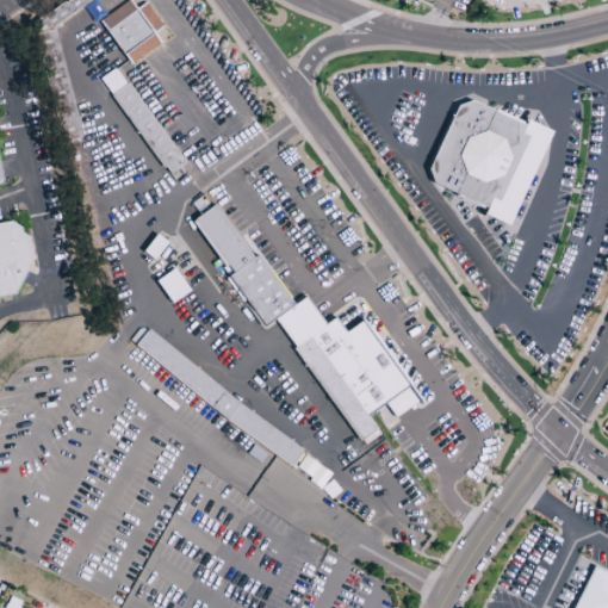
[(128,0),(101,20),(132,64),(163,42),(157,32),(166,26),(148,0),(138,7),(134,0),(128,0)]
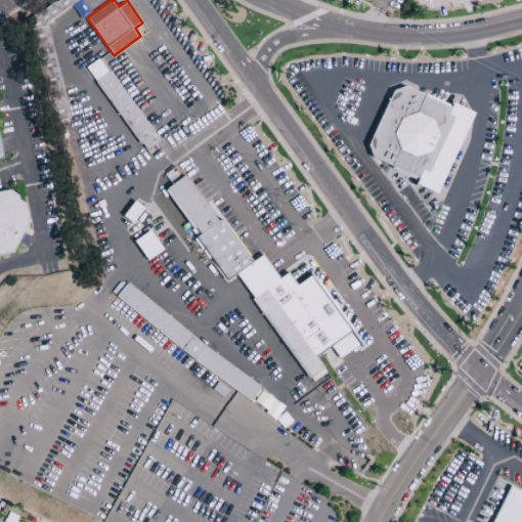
[(110,72),(99,57),(83,69),(94,83),(96,81),(110,72)]
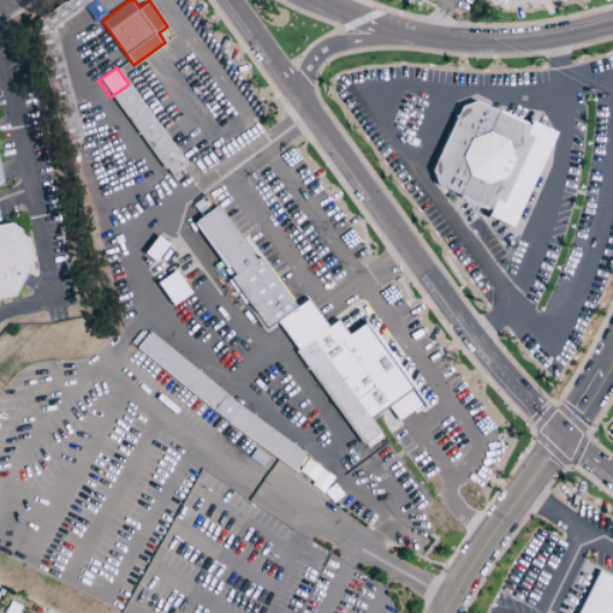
[(184,167),(189,162),(131,83),(129,84),(113,95),(172,174),(184,167)]
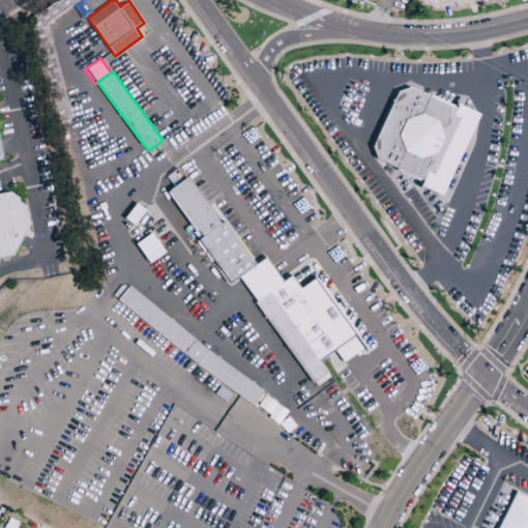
[(373,145),(400,89),(412,85),(468,110),(472,122),(447,178),(434,184),(378,157),(373,145)]
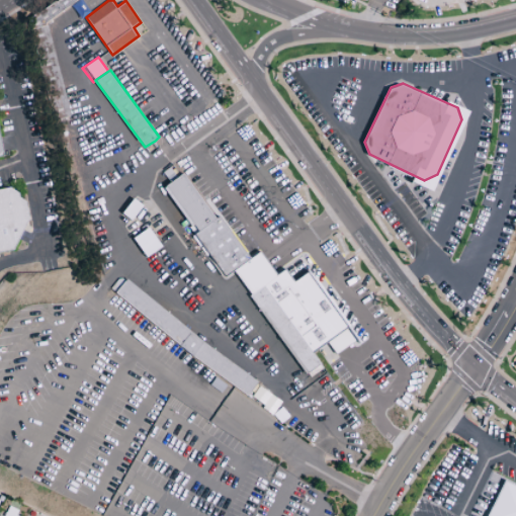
[(145,147),(149,153),(159,146),(155,141),(145,147)]
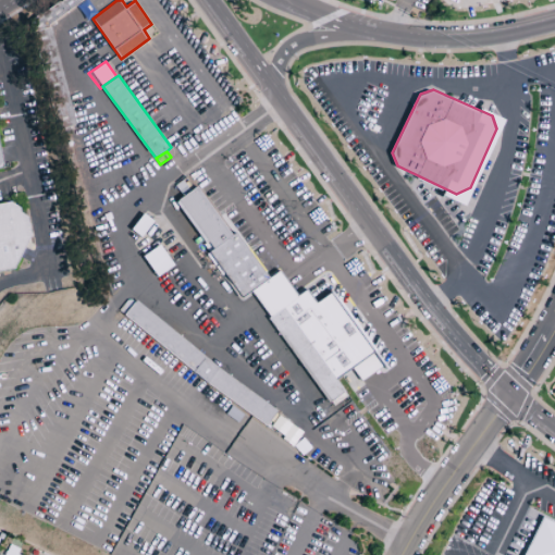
[(214,247),(179,199),(198,185),(221,217),(233,234),(214,247)]
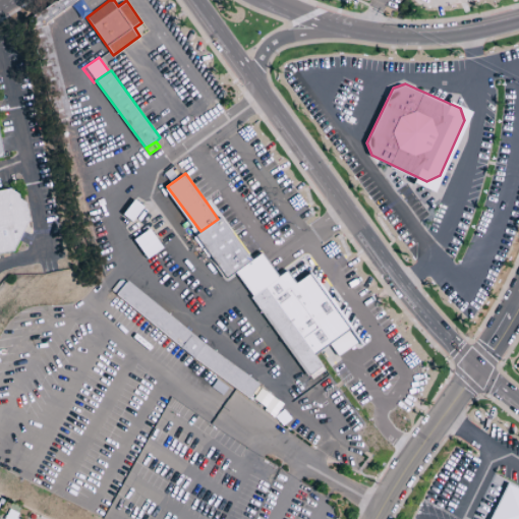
[(0,190),(0,252),(27,248),(17,187),(0,190)]
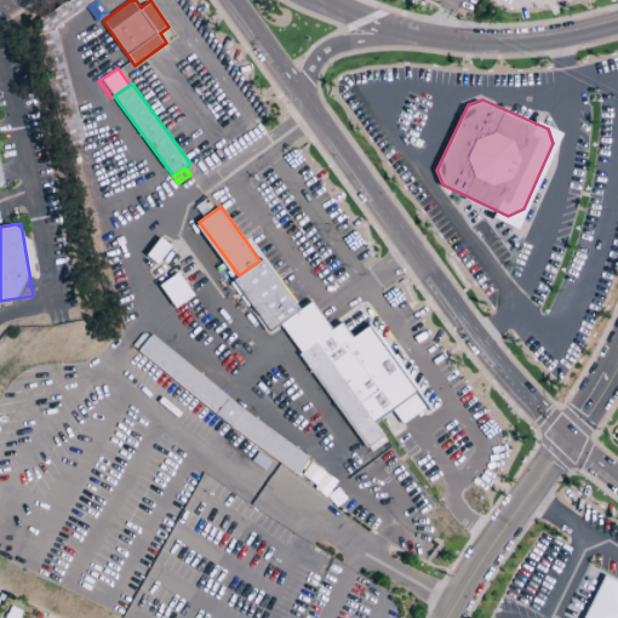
[(302,308),(304,312),(328,293),(327,290),(309,265),(305,259),(292,241),(289,236),(273,247),(261,230),(246,241),(259,261),(264,257),(302,308)]
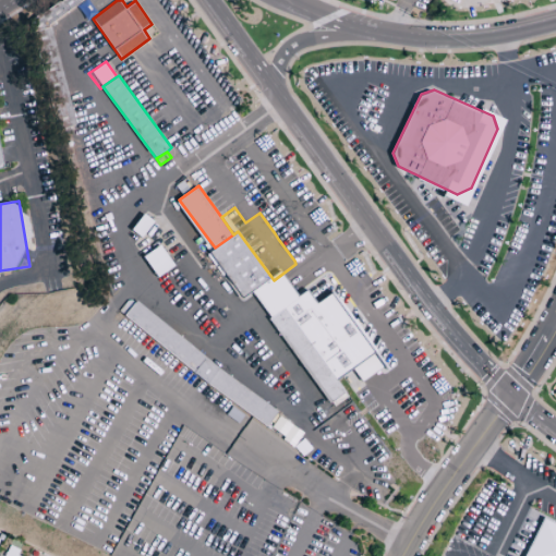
[(210,251),(215,248),(233,234),(238,231),(272,277),(269,279),(251,292),(244,298),(210,251)]
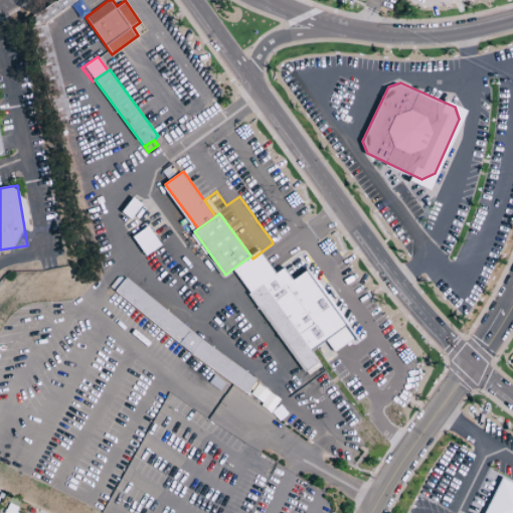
[(248,258),(257,270),(266,281),(264,283),(273,294),(301,334),(321,361),(306,372),(240,281),(231,270),(248,258)]
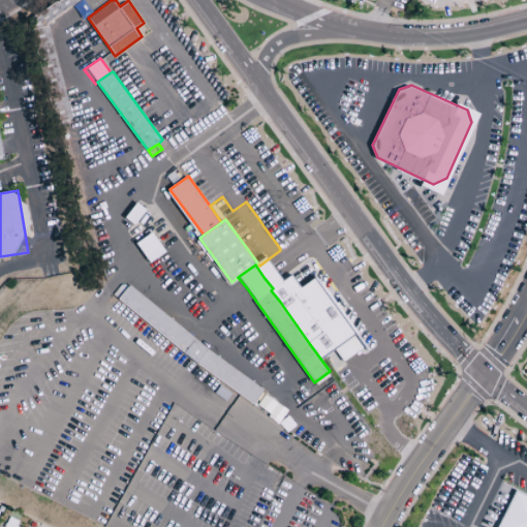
[(271,290),(273,288),(285,279),(295,291),(280,302),(271,290)]
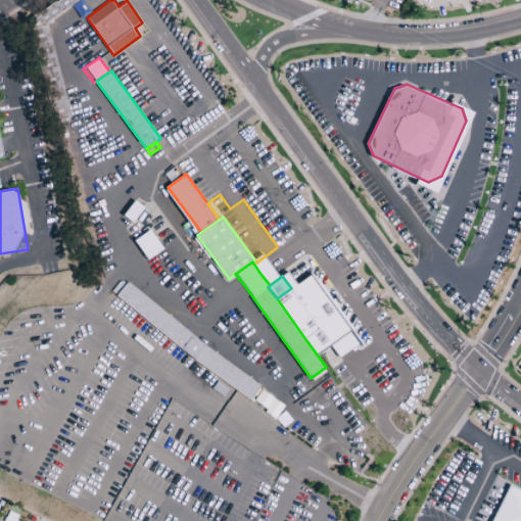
[(250,399),(261,384),(205,344),(193,333),(129,281),(116,295),(182,348),(196,360),(237,390),(250,399)]
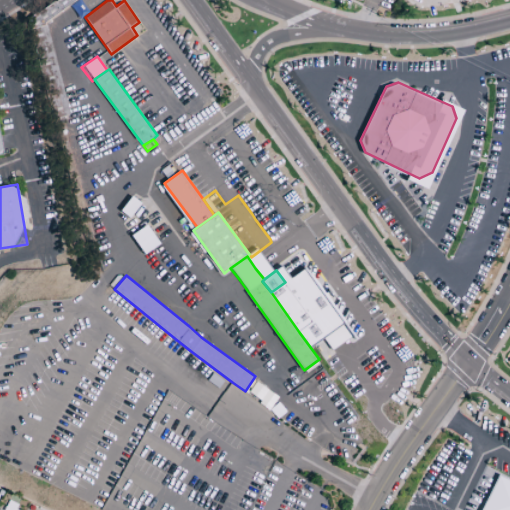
[(285,282),(286,282),(314,321),(299,332),(271,292),(285,282)]
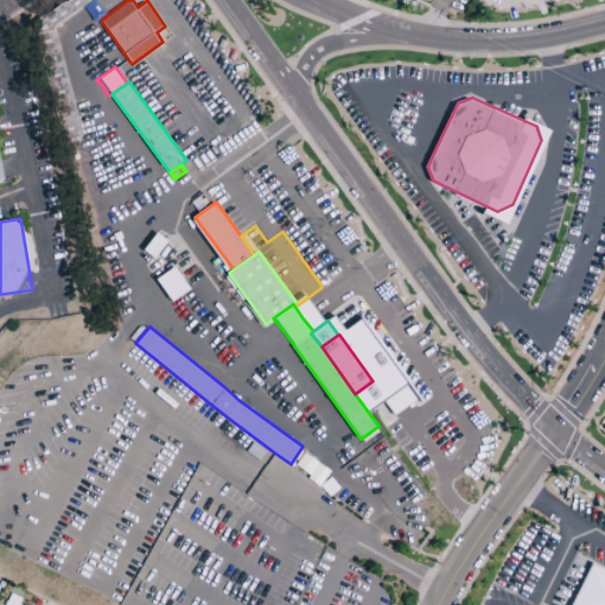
[(567,604),(591,556),(604,564),(604,604),(567,604)]
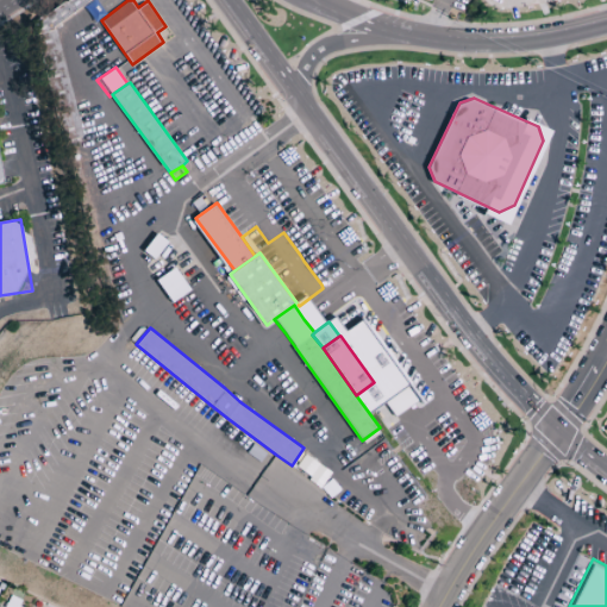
[(0,606),(25,606),(26,605),(10,596),(4,606),(0,605),(0,606)]
